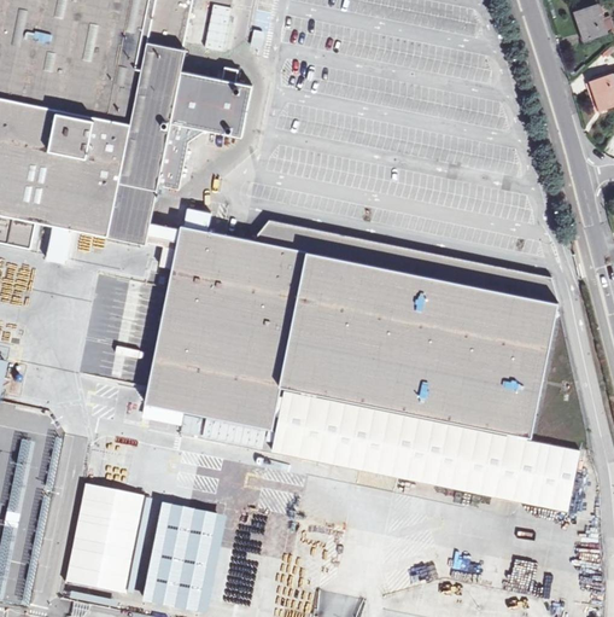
[(0,243),(30,250),(35,222),(144,244),(146,236),(148,223),(157,185),(177,188),(187,141),(205,131),(240,138),(251,86),(234,83),(237,71),(223,69),(221,81),(180,73),(183,51),(182,51),(192,0),(198,0),(234,7),(235,0),(0,0),(0,243)]
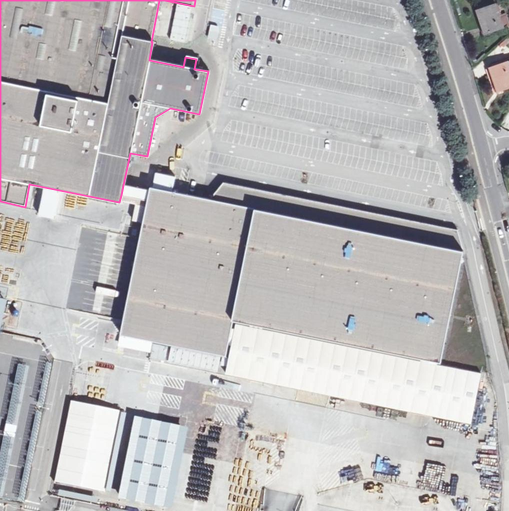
[(483,35),(501,29),(507,27),(504,18),(499,19),(494,4),(475,10),(483,35)]
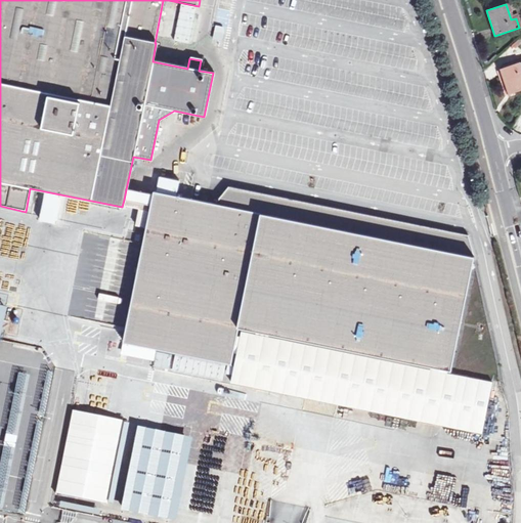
[(221,29),(213,27),(209,47),(217,49),(221,29)]
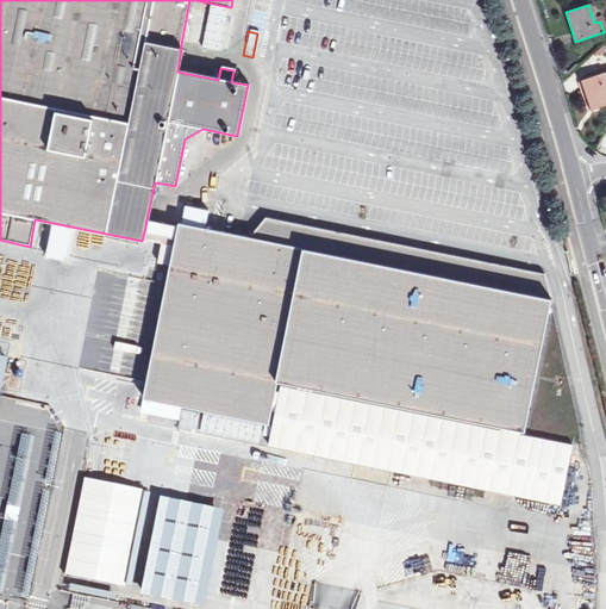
[(605,72),(580,81),(587,103),(585,103),(588,111),(605,105),(605,84),(605,82),(605,81),(605,72)]
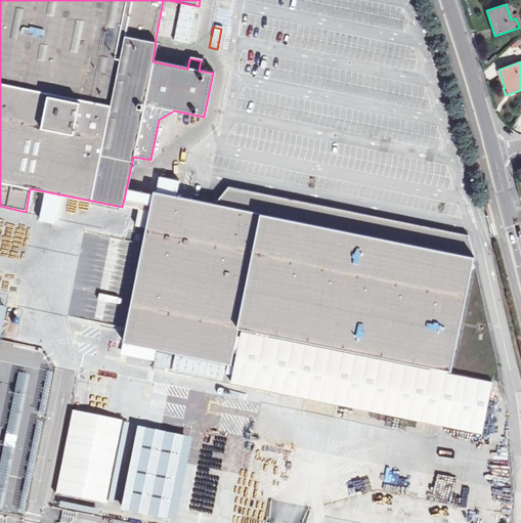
[(226,187),(214,204),(473,257),(467,235),(226,187)]
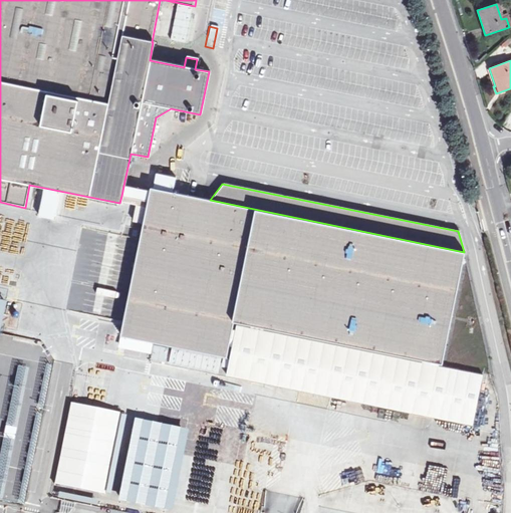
[(121,196),(147,201),(150,191),(123,186),(121,196)]
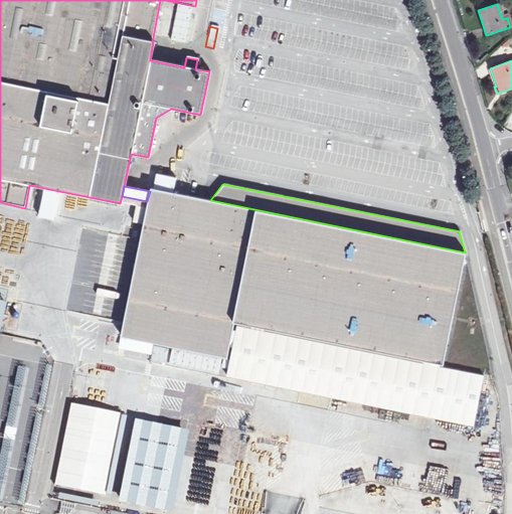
[(150,191),(147,201),(146,208),(129,205),(126,220),(143,223),(120,337),(226,358),(233,322),(443,364),(465,252),(210,200),(178,194),(150,188),(150,191)]
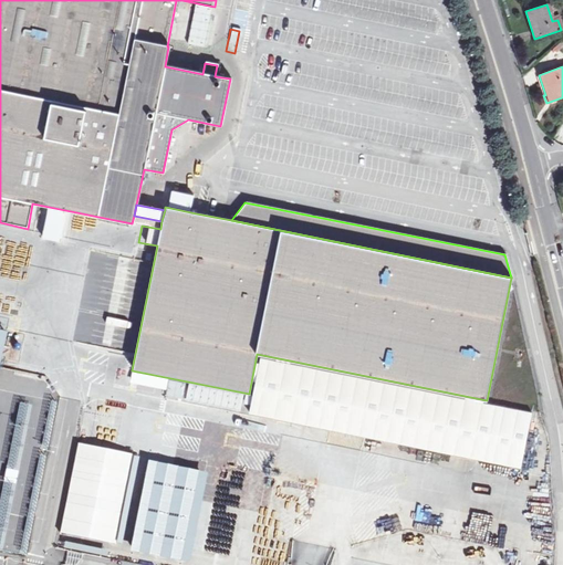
[(134,216),(132,223),(142,226),(160,229),(162,221),(134,216)]
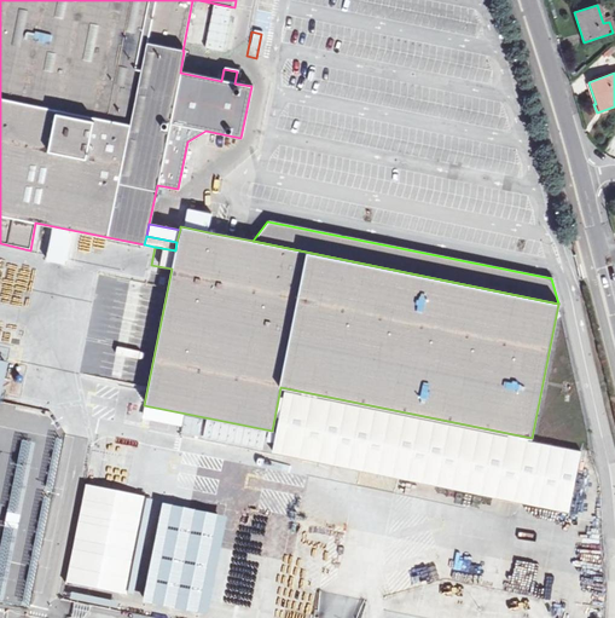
[(581,452),(285,393),(272,454),(569,512),(581,452)]
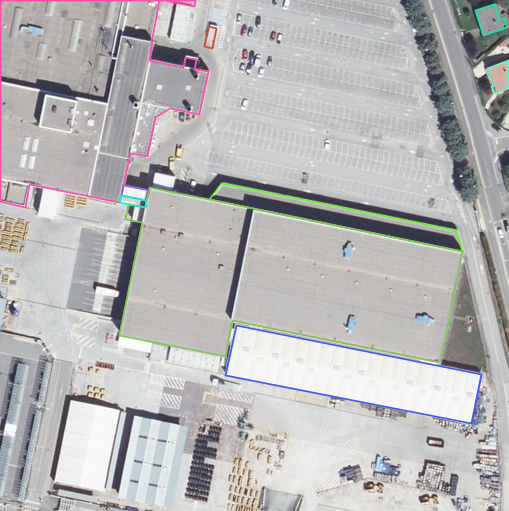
[(24,367),(12,364),(0,426),(0,450),(8,451),(24,367)]
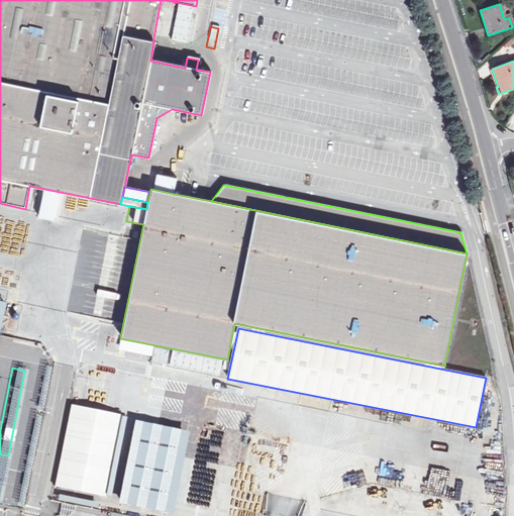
[(70,406),(53,488),(101,498),(118,416),(70,406)]
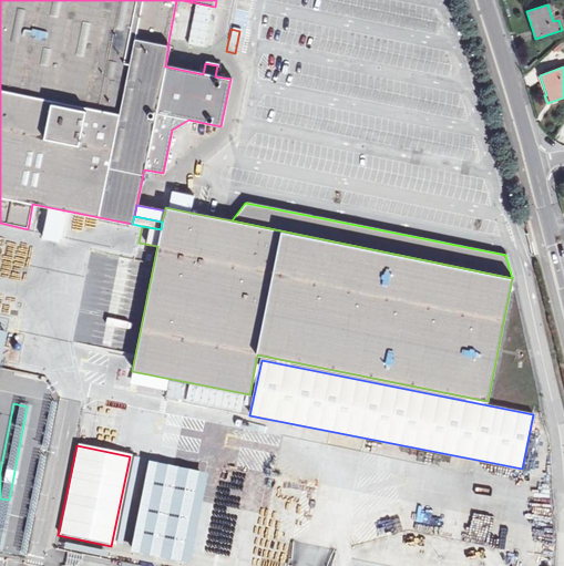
[(31,504),(42,456),(34,455),(23,503),(31,504)]
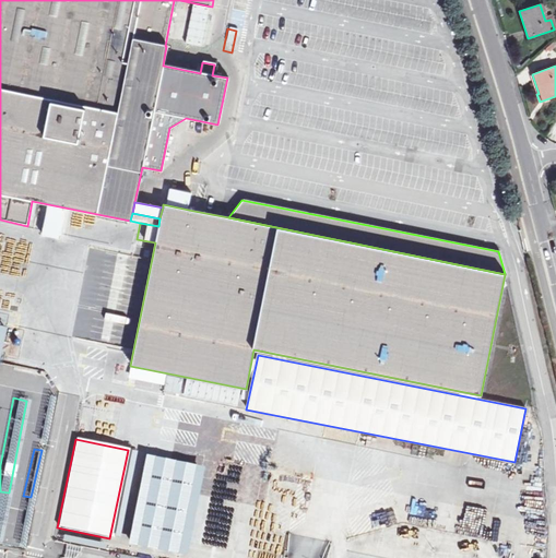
[(193,466),(142,456),(125,545),(176,555),(193,466)]
